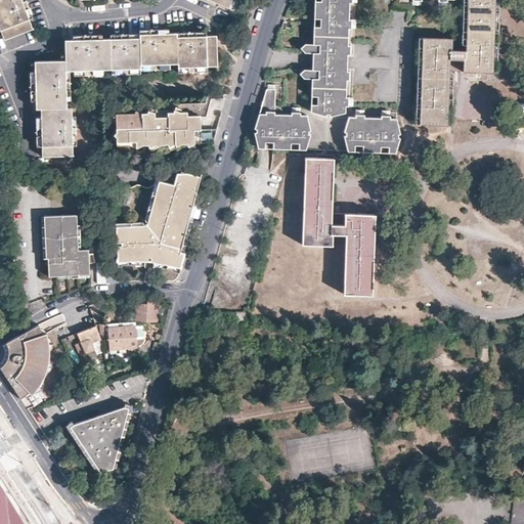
[(0,0),(0,29),(0,30),(25,20),(24,20),(24,19),(24,18),(23,18),(23,17),(22,16),(20,16),(19,16),(16,17),(14,13),(29,8),(26,0),(25,0),(23,1),(22,0),(0,0)]
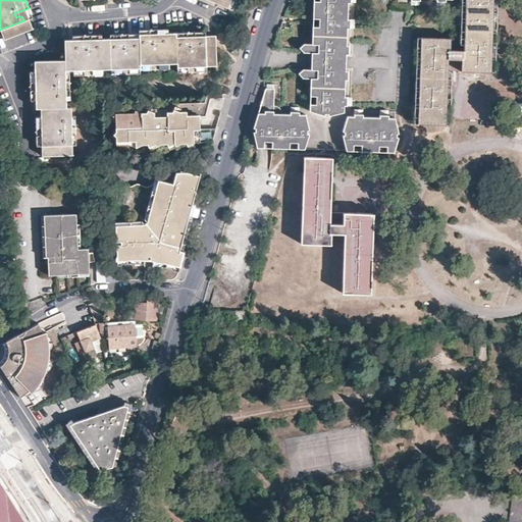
[(210,0),(216,2),(232,9),(236,0),(210,0)]
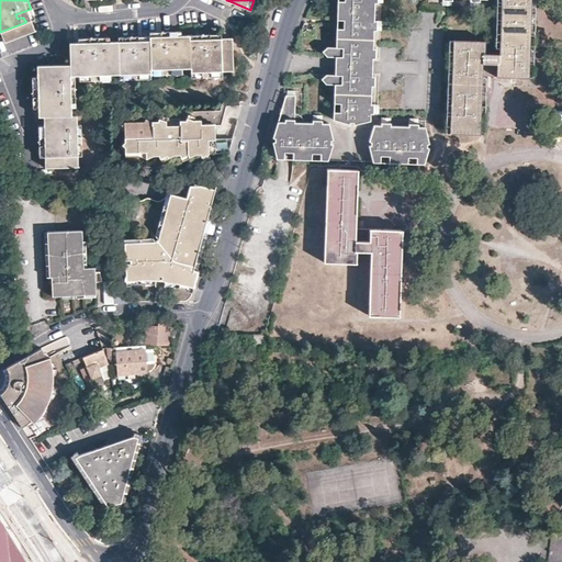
[(334,54),(370,56),(373,56),(373,51),(373,45),(371,45),(372,26),(364,26),(366,18),(372,18),(372,0),(336,0),(335,15),(344,17),(343,25),(335,24),(334,44),(325,43),(321,48),(326,53),(334,54)]
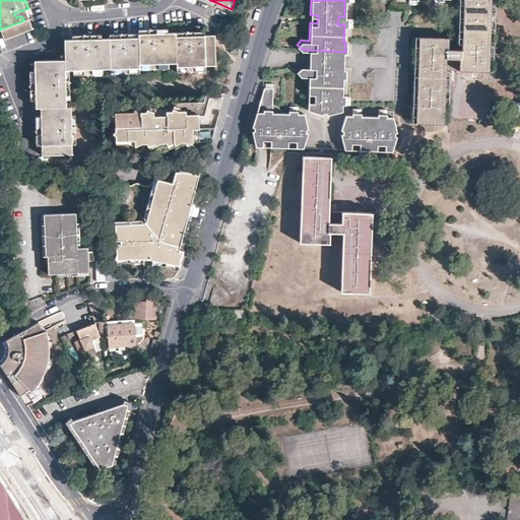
[(492,0),(462,0),(461,40),(460,50),(448,49),(448,40),(419,39),(415,125),(442,126),(445,71),(445,66),(458,67),(458,72),(489,73),(489,58),(492,0)]
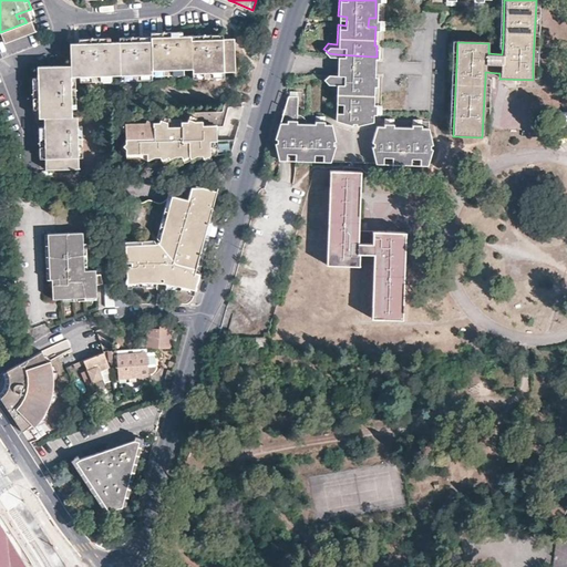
[(35,19),(31,9),(16,14),(18,19),(21,18),(22,18),(23,18),(24,19),(24,20),(26,20),(26,21),(26,22),(27,22),(31,21),(35,19)]
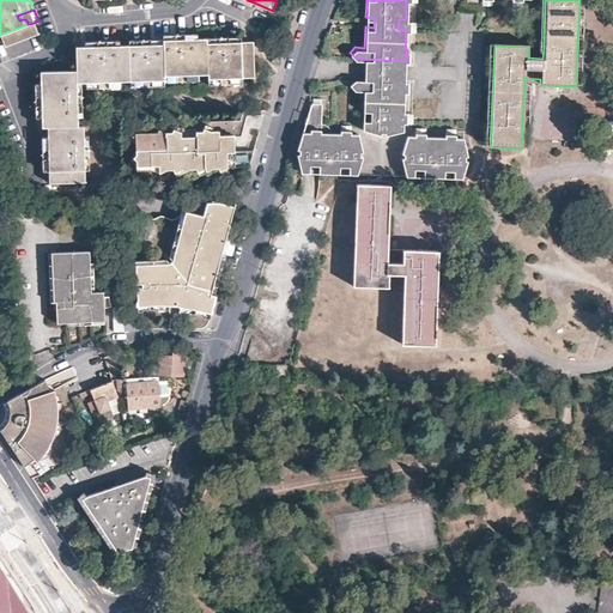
[(406,19),(399,19),(398,29),(406,29),(408,29),(408,25),(410,19),(406,19)]
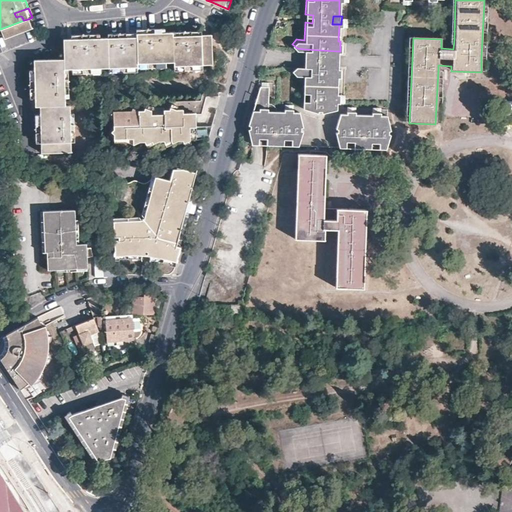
[(32,28),(28,19),(24,20),(0,29),(4,39),(32,28)]
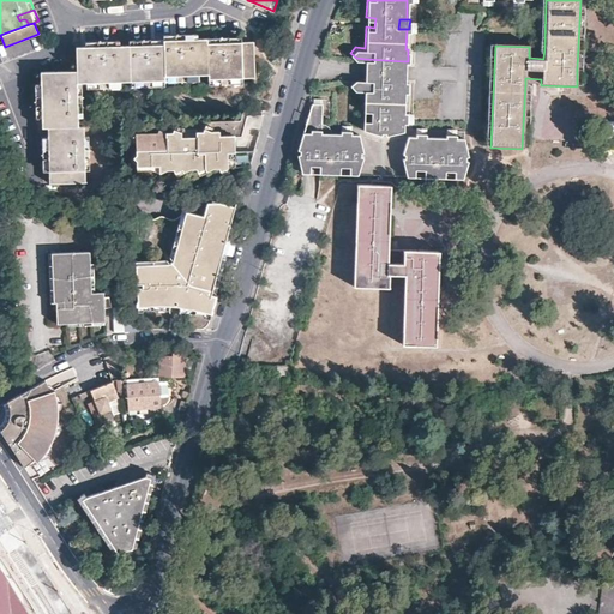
[(247,42),(240,42),(228,42),(228,37),(218,38),(218,42),(206,43),(206,38),(198,38),(186,38),(185,35),(175,35),(176,40),(163,40),(152,40),(151,40),(142,40),(142,44),(130,44),(130,41),(120,41),(120,46),(108,46),(108,41),(97,41),(98,46),(85,46),(86,83),(100,82),(100,88),(110,88),(109,82),(121,82),(131,82),(142,80),(143,86),(154,86),(154,80),(164,80),(164,76),(176,76),(176,82),(188,80),(188,74),(199,74),(209,74),(209,79),(221,78),(221,84),(230,84),(230,78),(242,78),(254,77),(253,41),(247,42)]
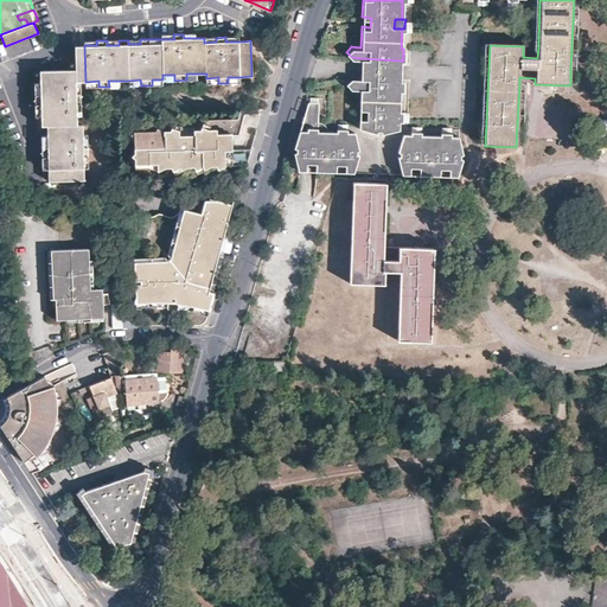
[(85,82),(84,45),(83,45),(75,46),(76,70),(76,82),(81,82),(85,82)]
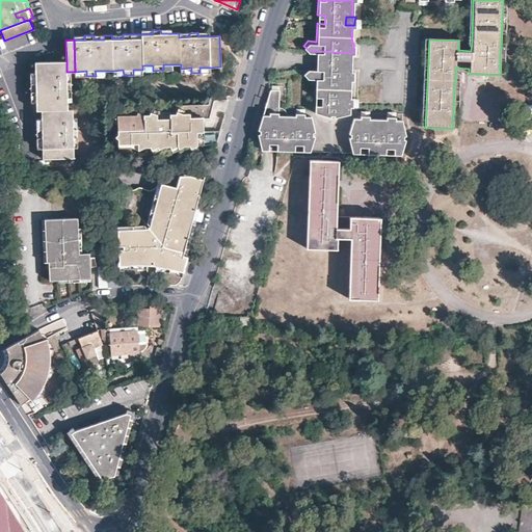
[(315,64),(315,69),(350,71),(350,64),(350,53),(316,51),(315,64)]
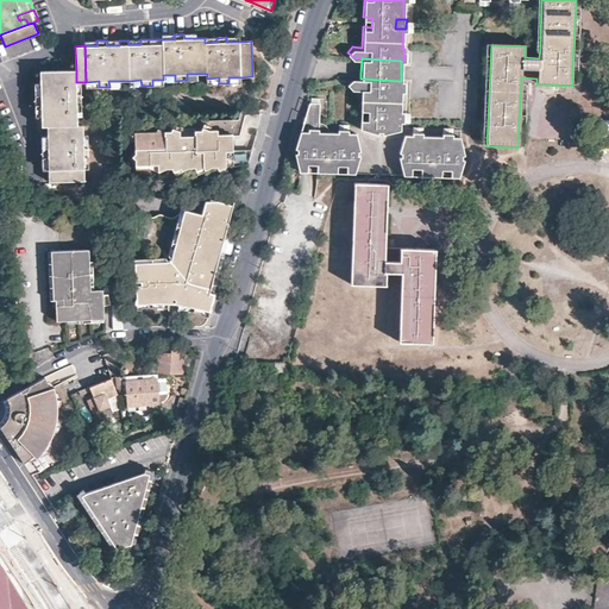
[(76,82),(76,70),(41,71),(41,83),(41,95),(35,95),(36,102),(36,105),(42,105),(42,117),(42,126),(48,126),(76,125),(76,115),(75,117),(71,117),(70,113),(70,112),(69,112),(69,111),(68,111),(63,110),(63,106),(81,105),(81,82),(76,82)]
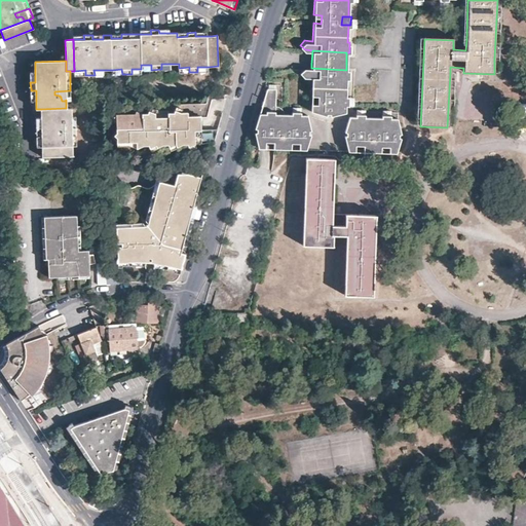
[(346,70),(311,68),(303,68),(298,72),(303,78),(311,78),(310,95),(317,96),(317,104),(309,104),(309,110),(325,114),(326,111),(332,111),(333,114),(344,112),(344,105),(338,105),(338,97),(344,97),(345,79),(348,79),(348,75),(348,70),(346,70)]
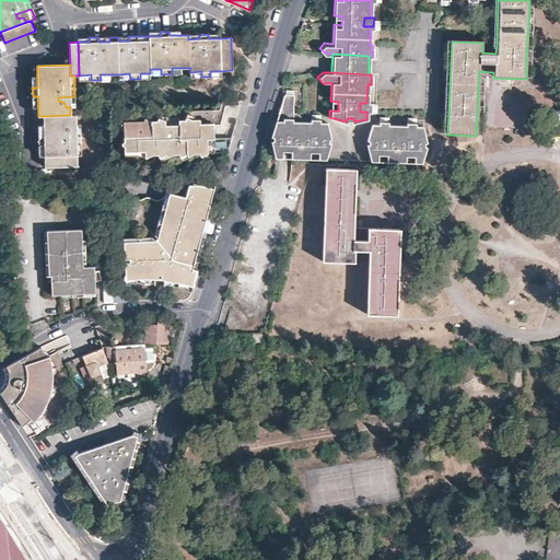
[(291,158),(311,158),(311,151),(319,151),(318,158),(325,158),(328,142),(326,142),(326,137),(329,136),(328,120),(321,120),(321,128),(312,127),(312,120),(303,119),(302,135),(287,133),(287,119),(293,119),(294,90),(284,90),(284,93),(273,132),(276,133),(276,140),(273,141),(275,156),(281,156),(281,150),(291,151),(291,158)]
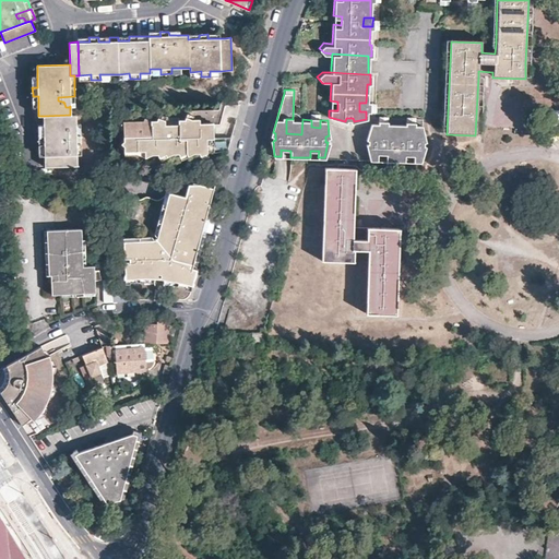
[(69,107),(70,106),(75,106),(74,96),(58,97),(58,100),(62,102),(63,102),(63,103),(64,103),(64,104),(66,107),(69,107)]
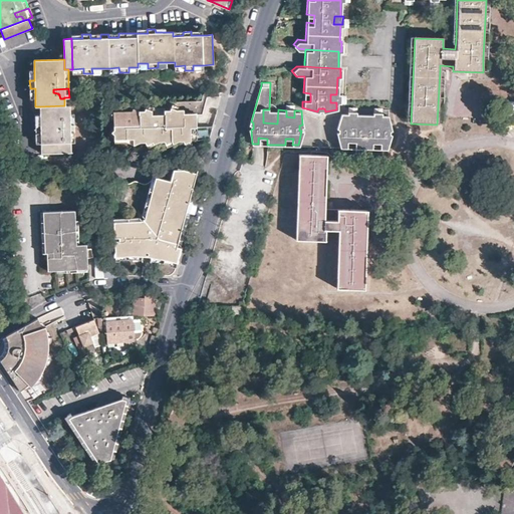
[(330,94),(330,102),(336,102),(338,103),(338,98),(339,94),(336,94),(330,94)]
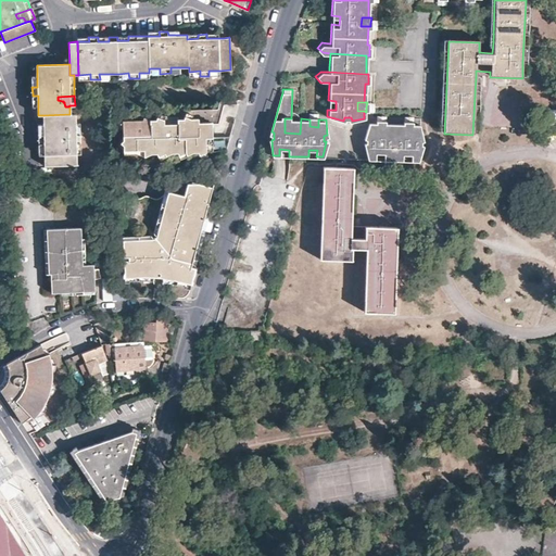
[(70,114),(43,115),(43,124),(74,123),(76,123),(76,114),(70,114)]
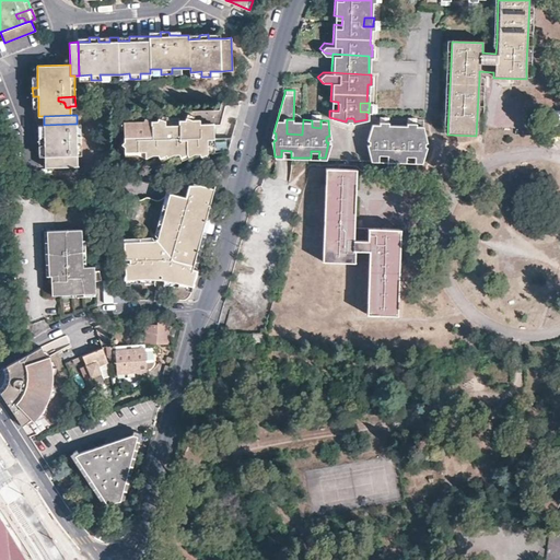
[(141,121),(123,121),(123,141),(120,144),(123,147),(123,152),(143,152),(143,159),(150,155),(156,155),(158,159),(164,155),(165,158),(171,154),(177,154),(178,158),(186,154),(187,156),(193,154),(198,154),(199,156),(206,153),(206,147),(206,139),(212,139),(212,131),(212,125),(198,125),(198,120),(191,120),(184,118),(184,120),(177,120),(177,126),(163,126),(163,121),(156,119),(155,121),(150,121),(143,118),(141,121)]
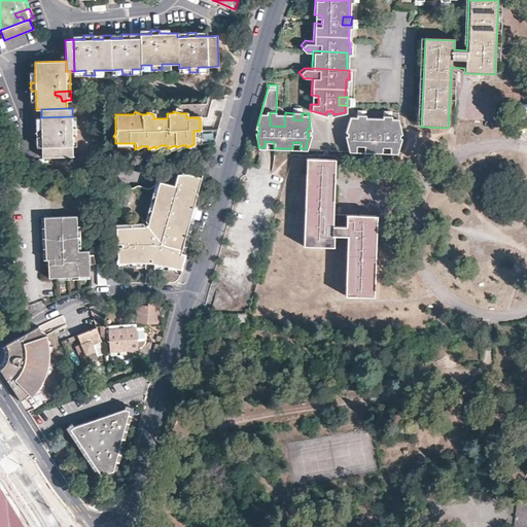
[(293,119),(302,120),(302,113),(303,111),(299,111),(293,111),(293,113),(293,119)]
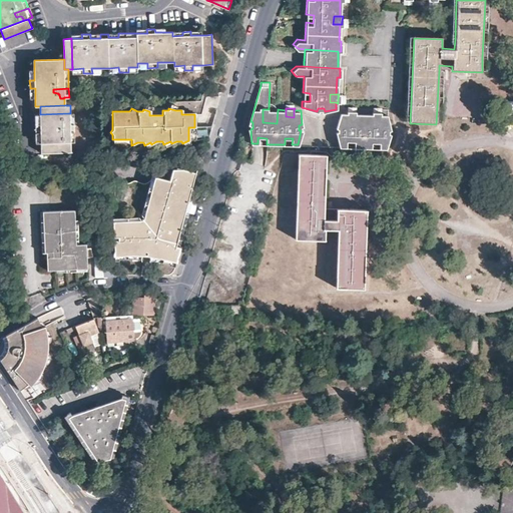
[(263,122),(277,123),(278,109),(274,109),(269,109),(263,109),(263,122)]
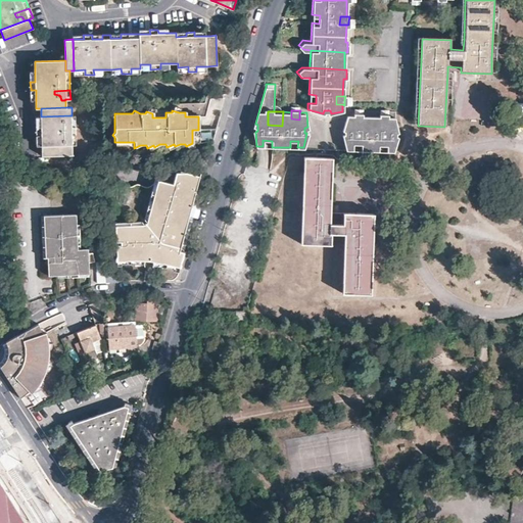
[(353,121),(363,122),(363,115),(363,111),(359,111),(353,111),(353,114),(353,121)]
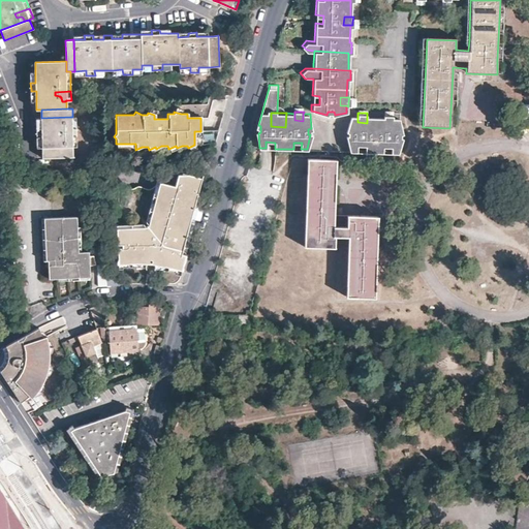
[(382,124),(393,124),(393,117),(393,115),(389,115),(382,115),(382,117),(382,124)]
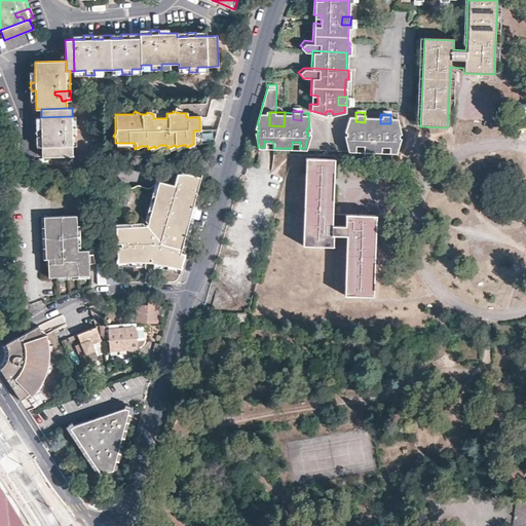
[(363,151),(379,151),(380,146),(389,146),(389,152),(395,152),(398,138),(396,137),(396,132),(399,130),(397,117),(390,116),(390,123),(380,123),(380,116),(365,116),(365,122),(355,121),(355,115),(350,115),(346,129),(347,130),(347,136),(346,136),(348,150),(354,150),(354,145),(363,145),(363,151)]
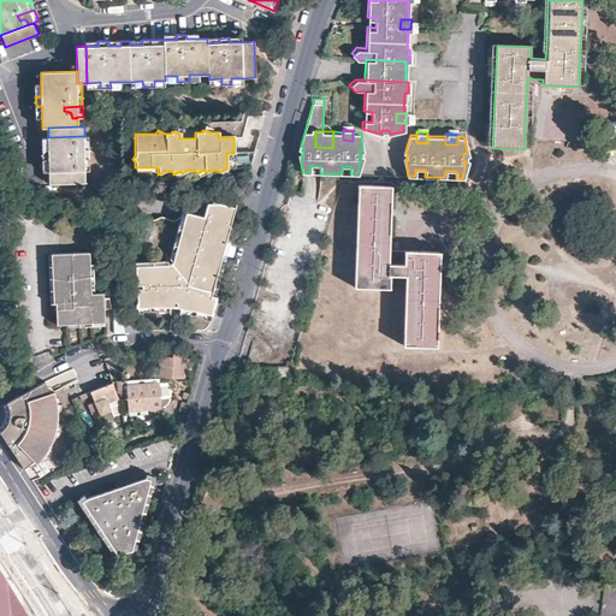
[(83,147),(82,136),(48,137),(48,148),(42,148),(42,149),(42,157),(42,160),(48,160),(48,172),(49,172),(49,184),(86,183),(86,171),(84,171),(84,159),(89,159),(89,147),(83,147)]
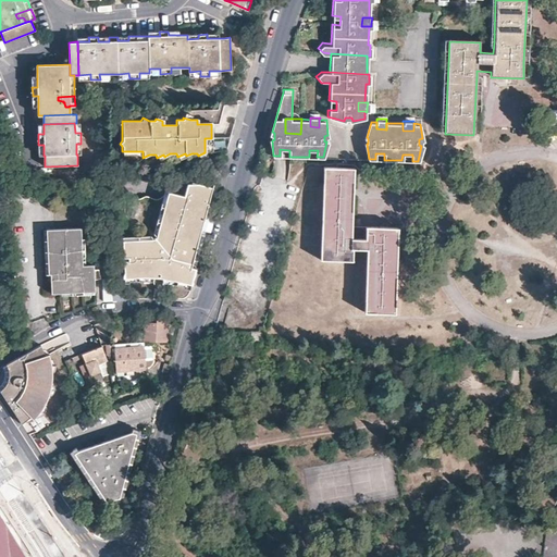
[(353,226),(354,174),(354,168),(324,168),(321,260),(354,261),(354,249),(367,249),(364,312),(395,313),(397,227),(367,226),(367,233),(353,232),(353,226)]
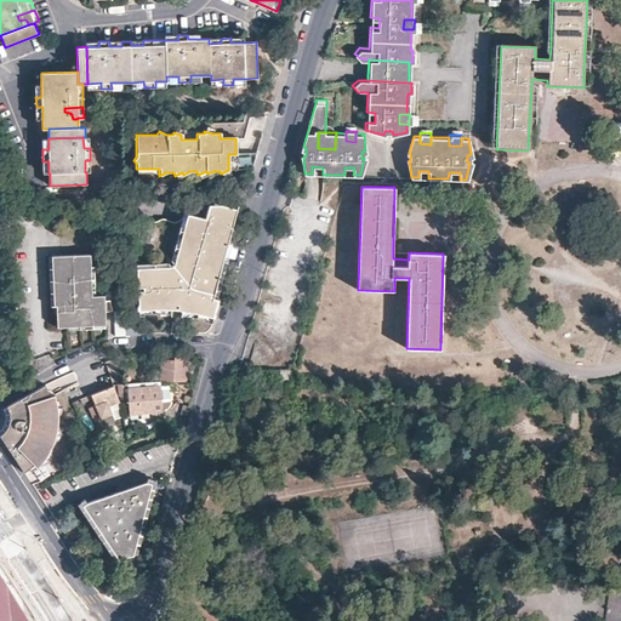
[(193,335),(195,336),(203,335),(205,334),(208,331),(210,326),(215,305),(216,298),(212,297),(234,212),(231,205),(211,200),(208,205),(204,220),(184,216),(182,224),(180,224),(123,220),(124,237),(177,241),(171,265),(140,267),(141,315),(160,315),(161,312),(163,309),(165,308),(167,307),(170,307),(171,307),(174,308),(176,309),(177,312),(177,314),(177,318),(184,320),(184,325),(186,329),(187,331),(189,334),(193,335)]
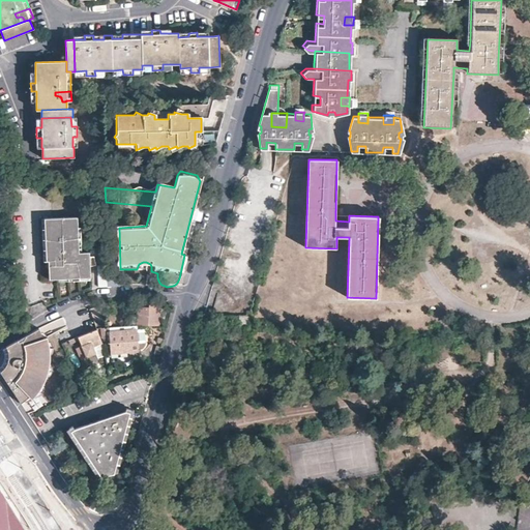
[(181,254),(184,255),(186,247),(189,235),(197,208),(200,196),(203,185),(204,182),(200,181),(181,254)]
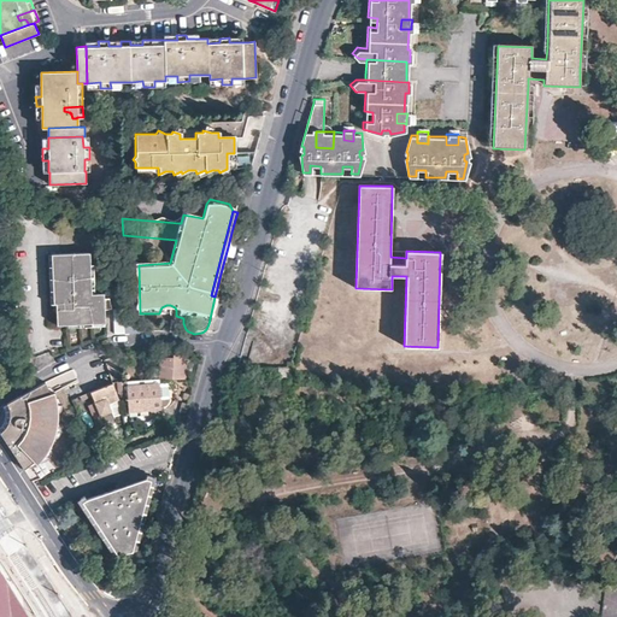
[(93,295),(92,285),(95,285),(94,270),(90,270),(90,253),(52,257),(53,266),(53,274),(50,274),(51,288),(54,288),(54,298),(51,298),(52,306),(57,306),(58,327),(86,325),(87,328),(100,328),(100,324),(106,324),(105,312),(112,307),(112,298),(106,298),(106,294),(93,295)]
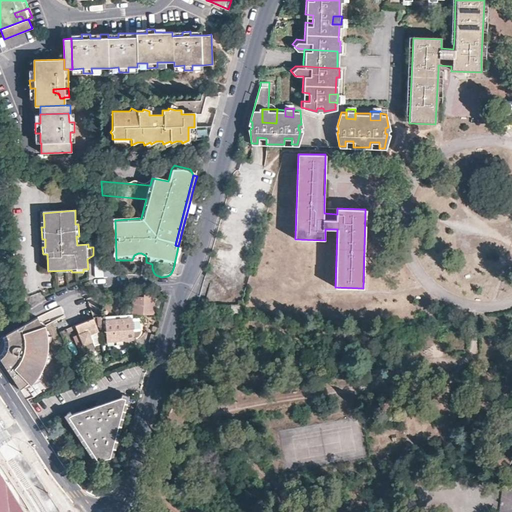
[(132,311),(153,313),(153,303),(153,293),(143,293),(142,295),(132,295),(132,311)]
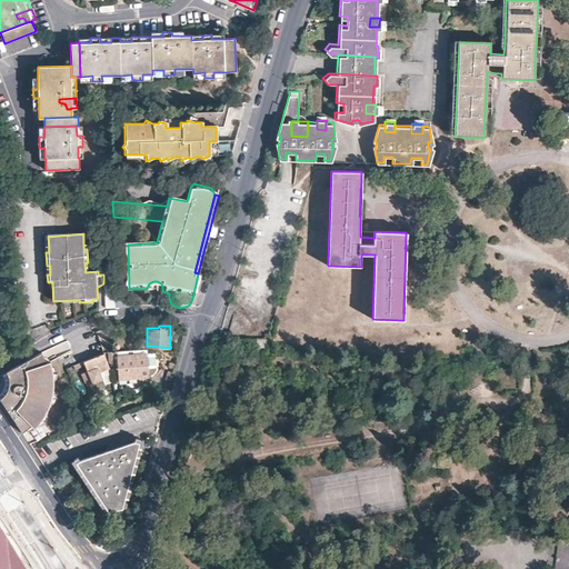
[(106,330),(97,333),(101,345),(110,341),(106,330)]
